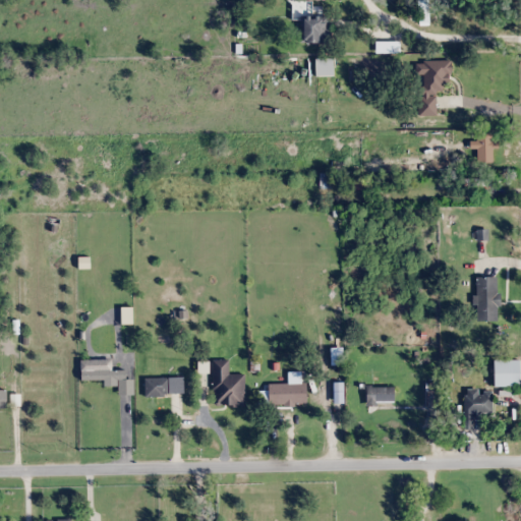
[(329,43),(329,16),(300,16),(300,43),(329,43)]
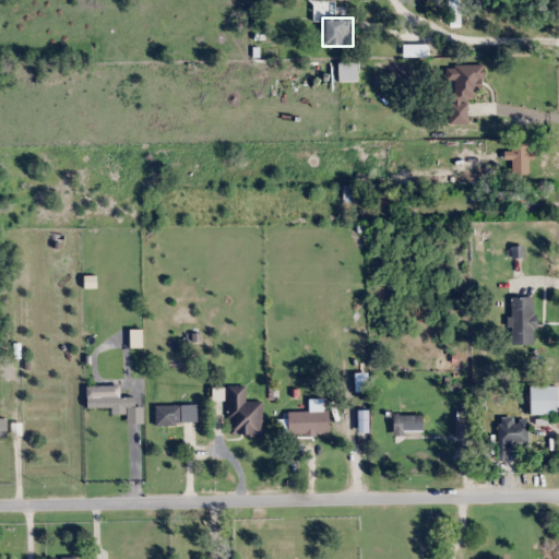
[(340,63),(340,82),(358,82),(358,63),(340,63)]
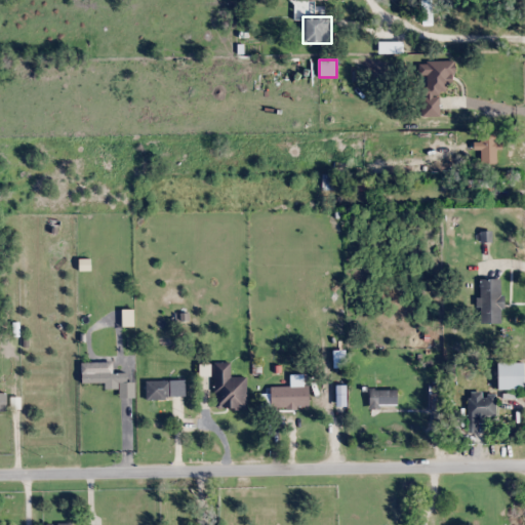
[(452,62),(420,62),(421,117),(441,117),(440,92),(452,92),(452,62)]
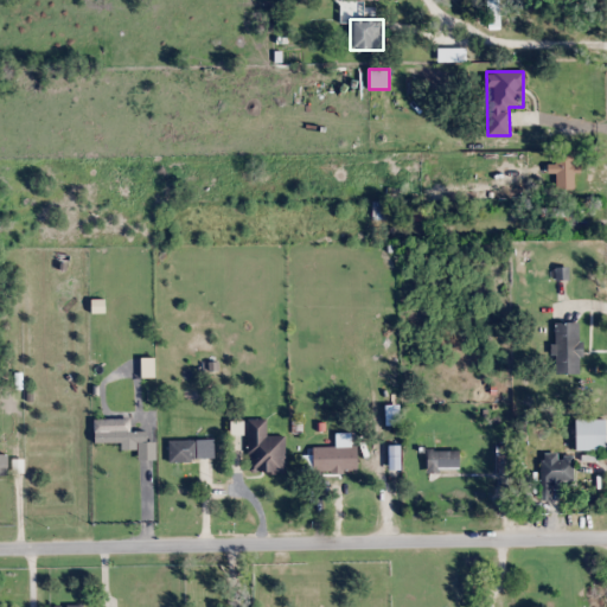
[(579,323),(555,323),(555,375),(579,375),(579,323)]
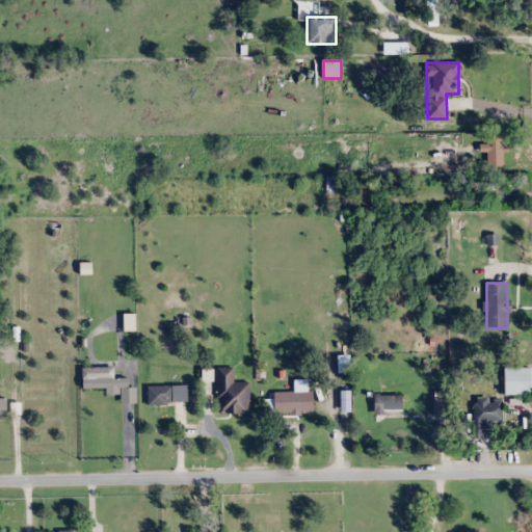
[(531,367),(505,368),(505,395),(531,394),(531,367)]
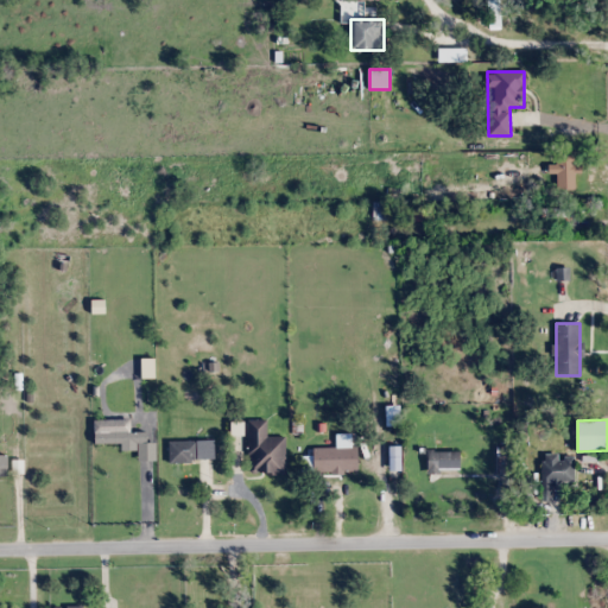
[(249,422),(249,475),(287,475),(286,438),(268,438),(268,420),(249,422)]
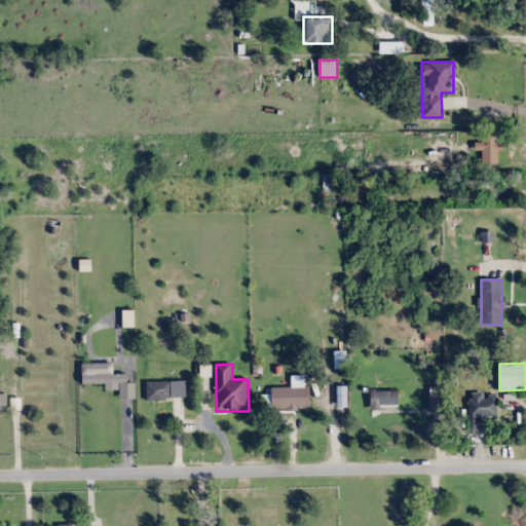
[(171,381),(146,381),(146,401),(171,401),(171,381)]
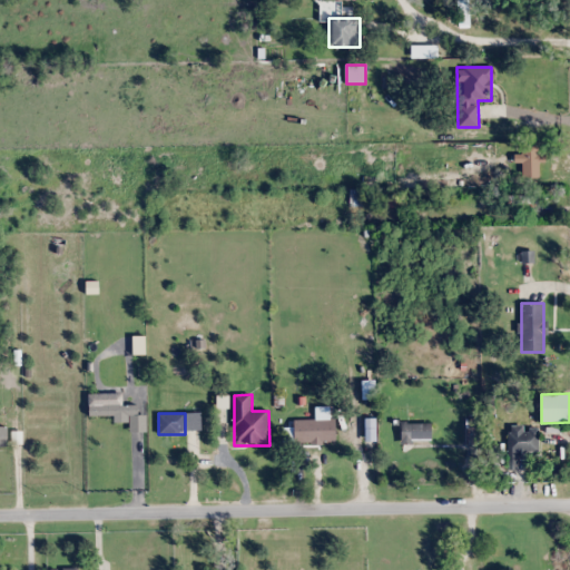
[(295,420),(295,443),(335,443),(335,420),(295,420)]
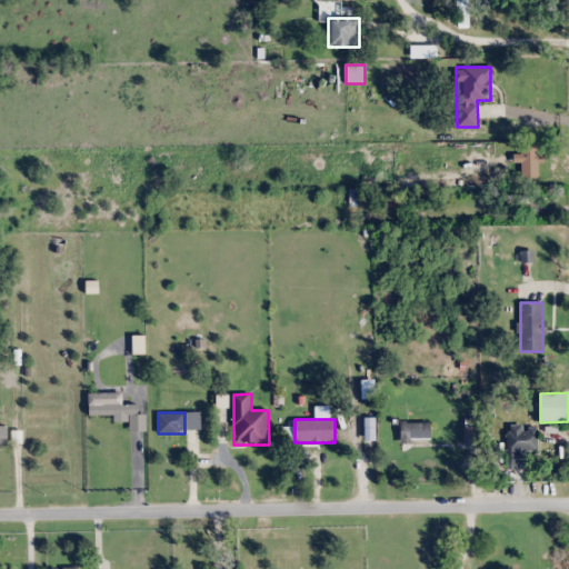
[(401,443),(431,443),(431,423),(401,423),(401,443)]
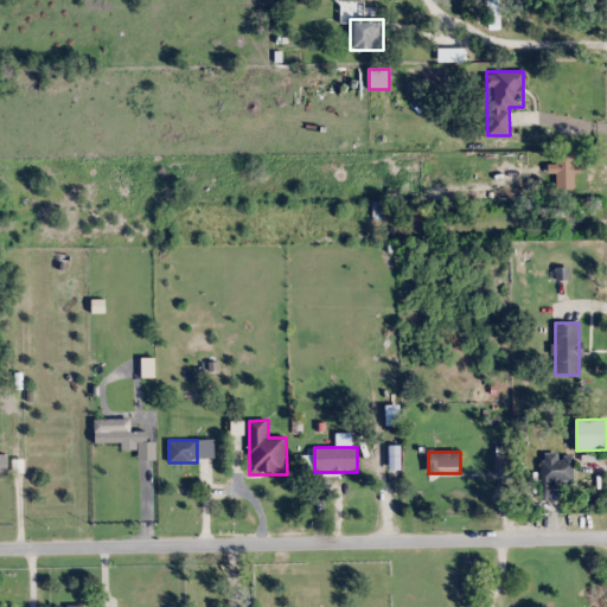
[(551,497),(551,483),(574,483),(574,454),(541,454),(541,497),(551,497)]
